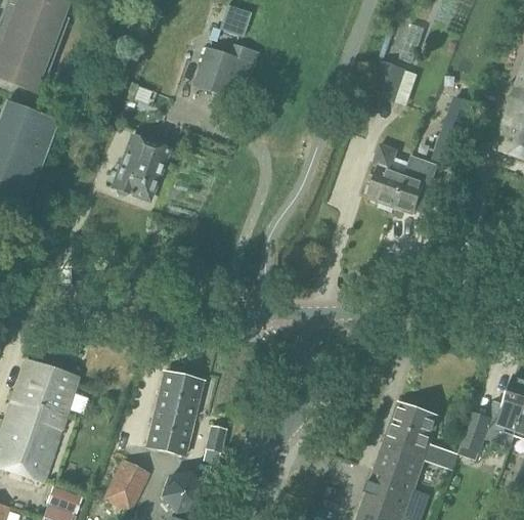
[(64,14),(70,1),(67,0),(5,0),(0,14),(0,79),(35,92),(37,86),(42,88),(69,16),(64,14)]
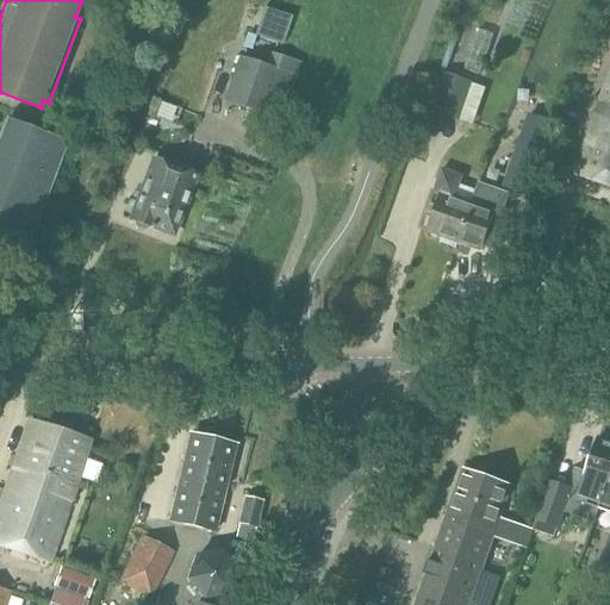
[(282,41),(292,13),(265,4),(255,31),(282,41)]
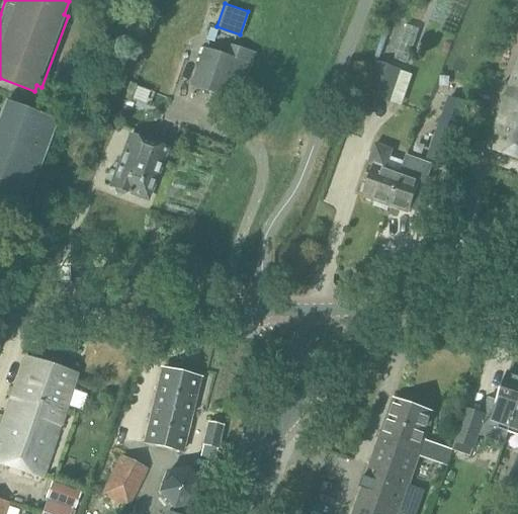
[(379,57),(391,24),(385,23),(374,55),(379,57)]
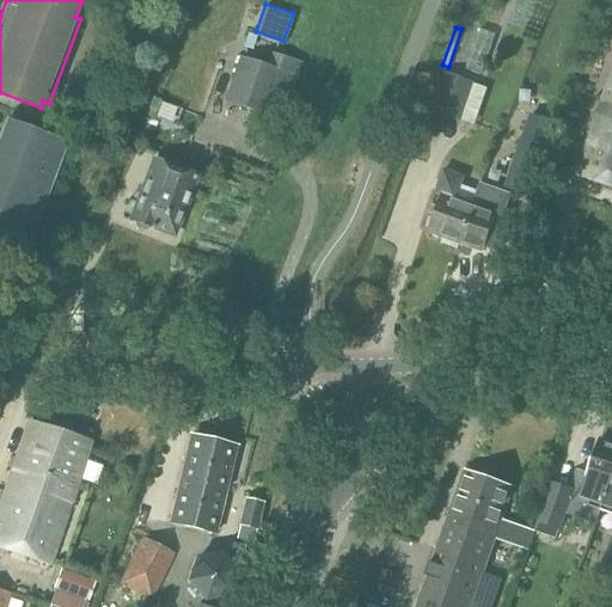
[(268,63),(240,54),(226,97),(281,115),(299,59),(273,49),(268,63)]
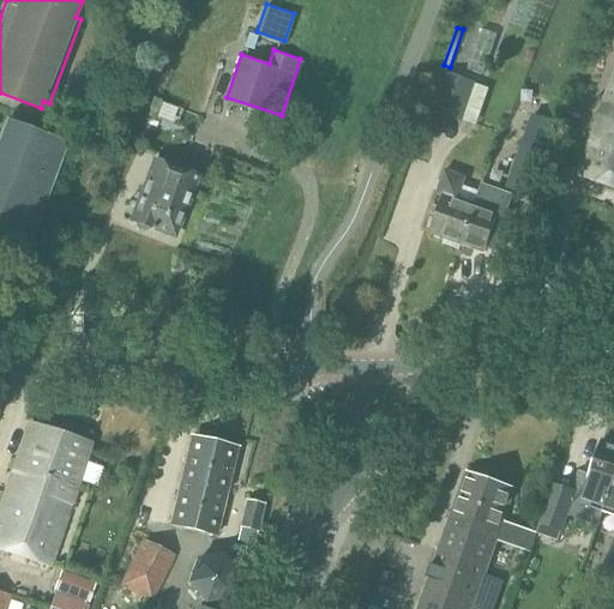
[(446,70),(434,107),(476,121),(489,84),(446,70)]
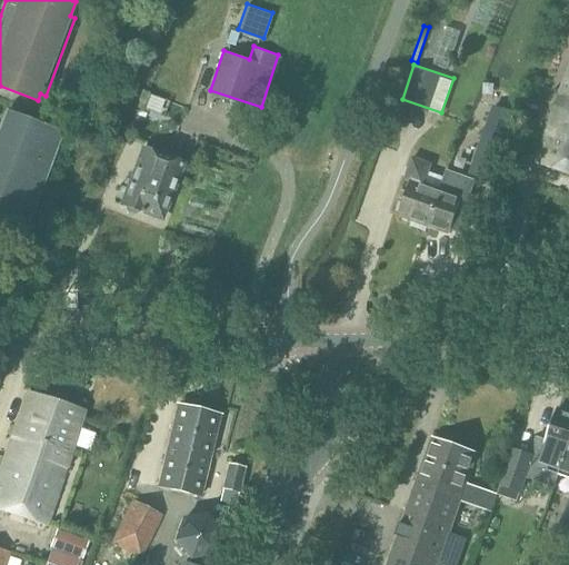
[(568,69),(536,158),(568,169),(568,69)]
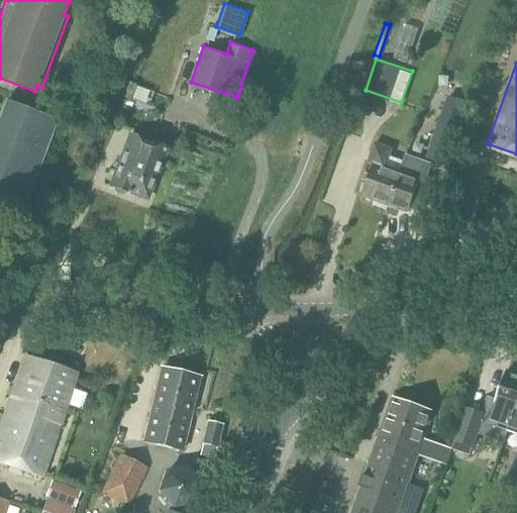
[(434,132),(431,142),(450,149),(453,139),(469,100),(449,93),(434,132)]
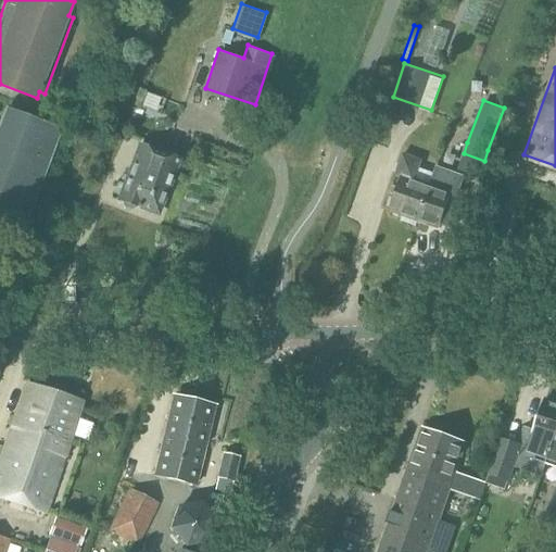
[(28,218),(63,128),(4,107),(0,116),(0,136),(0,137),(0,202),(2,203),(0,208),(28,218)]
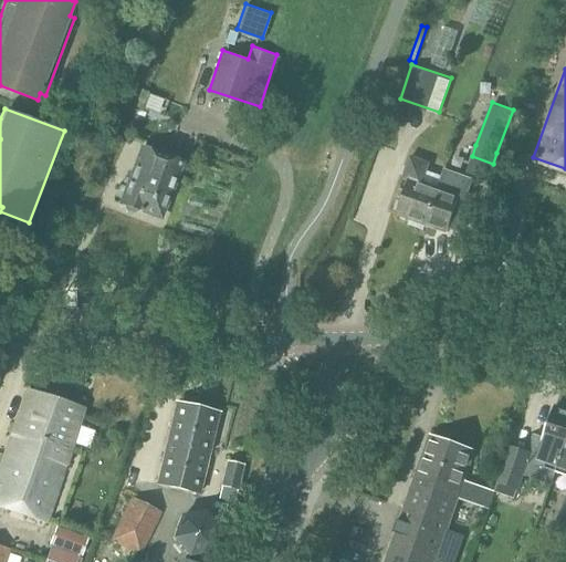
[(121,201),(142,209),(143,207),(161,215),(182,158),(144,143),(121,201)]
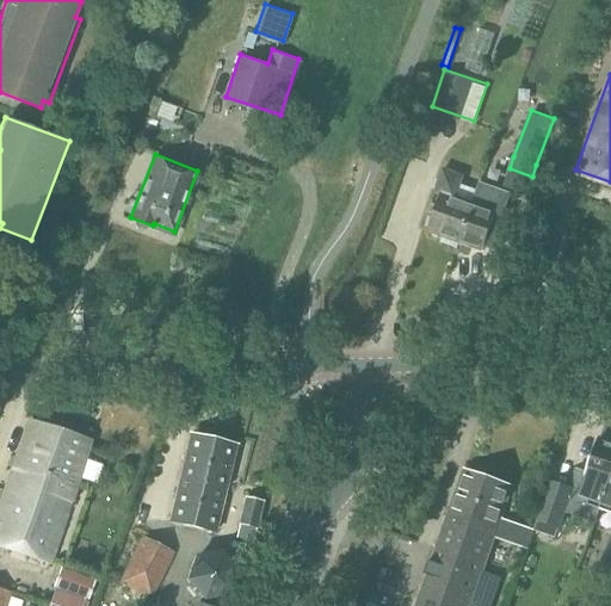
[(460,239),(474,199),(479,186),(461,180),(463,172),(443,166),(434,190),(440,192),(429,228),(460,239)]
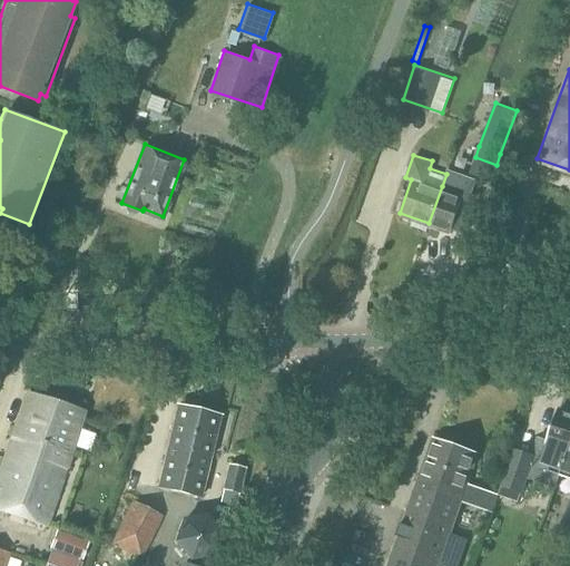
[(442,186),(429,223),(451,231),(452,226),(464,231),(477,194),(471,193),(477,177),(460,172),(449,167),(446,174),(442,186)]
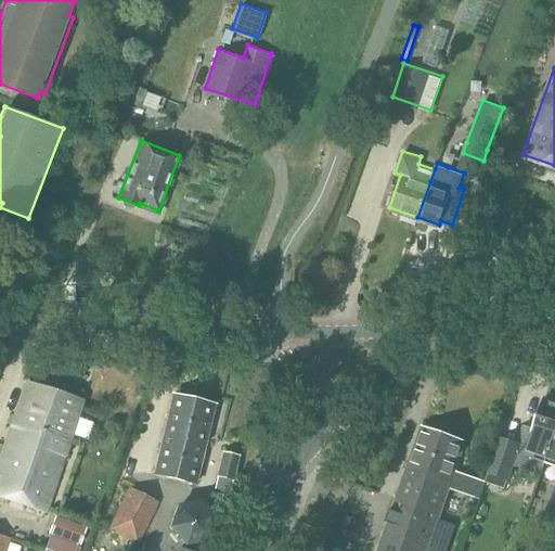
[(0,492),(46,509),(84,399),(27,380),(0,460),(0,492)]
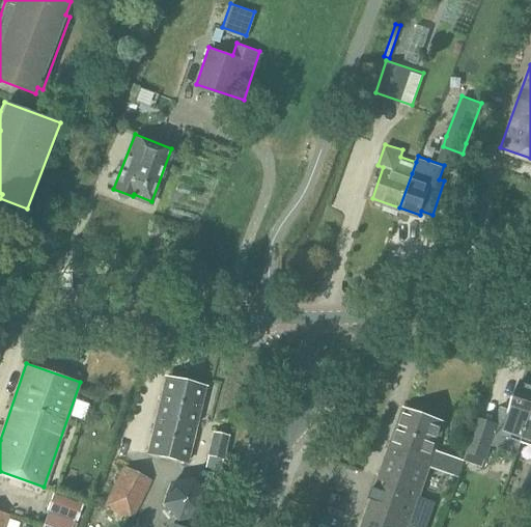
[(188,459),(205,386),(166,376),(148,449),(188,459)]
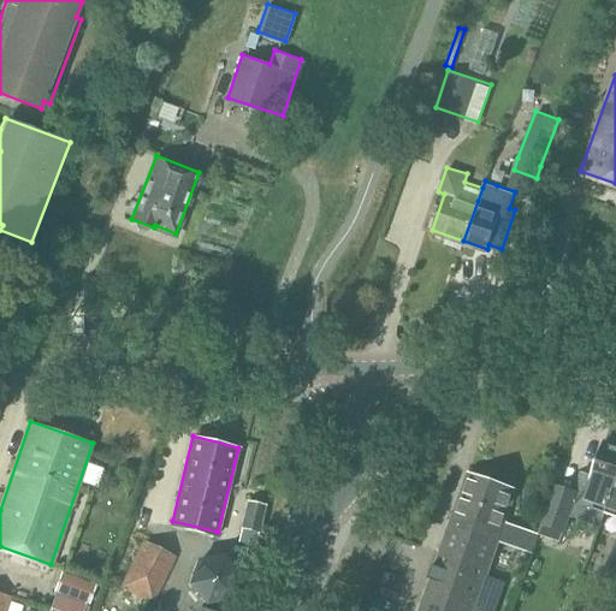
[(574,487),(555,481),(539,532),(561,538),(563,531),(566,531),(570,512),(602,522),(605,509),(604,509),(615,475),(615,443),(603,439),(592,470),(580,467),(574,487)]
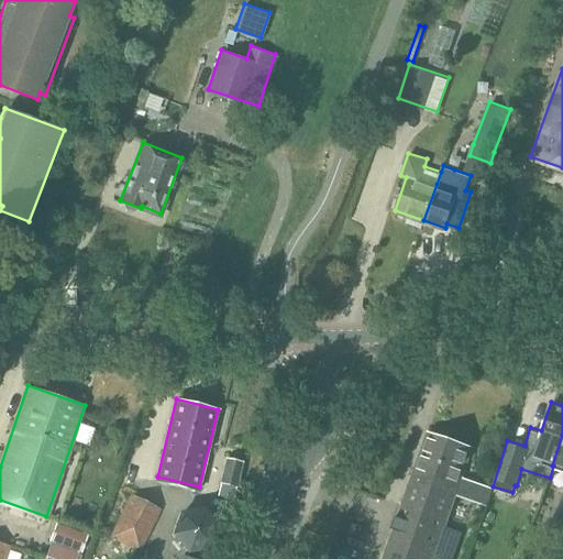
[(443,525),(454,493),(487,504),(493,486),(461,475),(472,446),(428,430),(382,558),(451,558),(461,532),(443,525)]
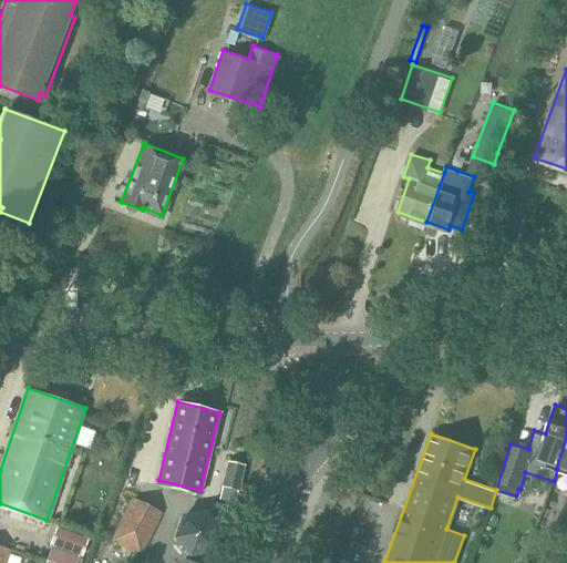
[(557,469),(566,471),(566,438),(556,469),(557,469)]
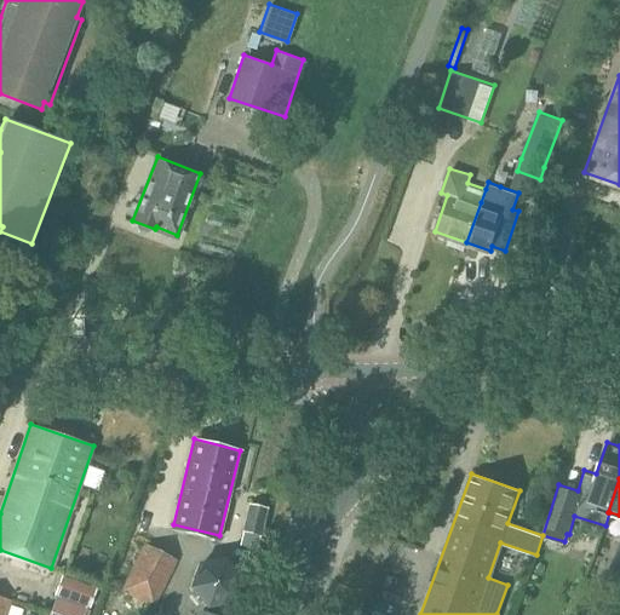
[(244,527),(245,527),(241,540),(257,544),(260,530),(262,532),(268,505),(250,501),(244,527)]
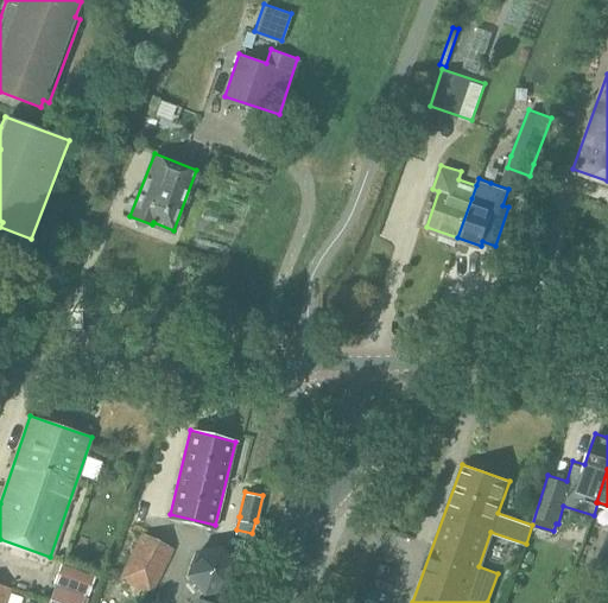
[(607,579),(607,527),(591,573),(607,579)]
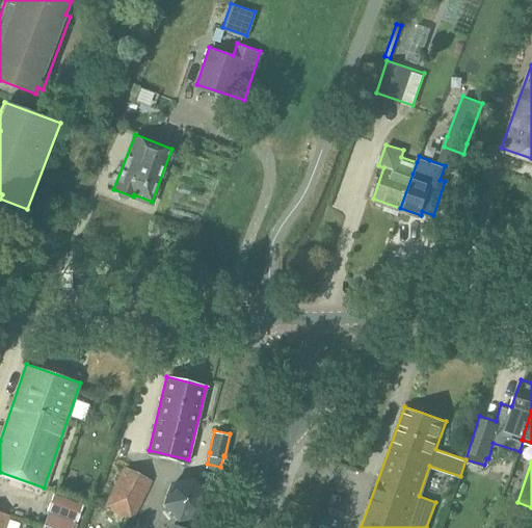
[(134,518),(154,478),(125,465),(106,504),(134,518)]
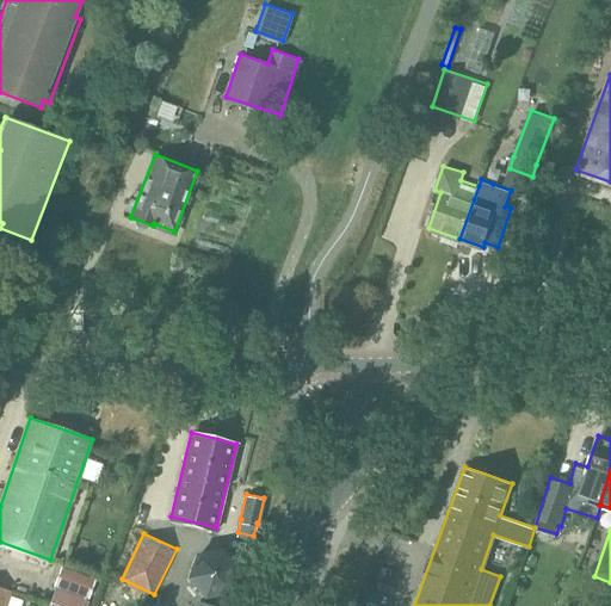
[(196,556),(186,580),(202,600),(228,594),(232,569),(216,550),(196,556)]
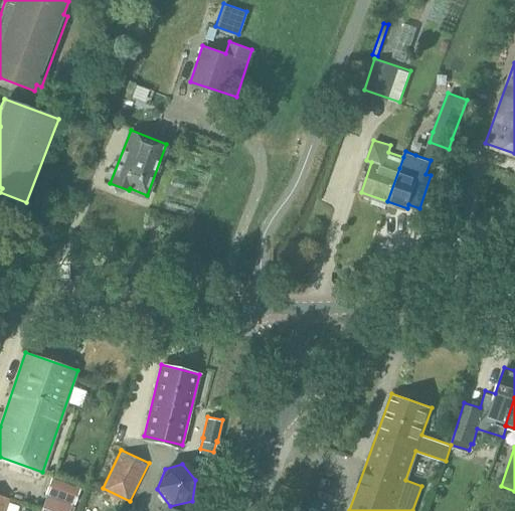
[(78,488),(55,479),(50,492),(73,501),(78,488)]
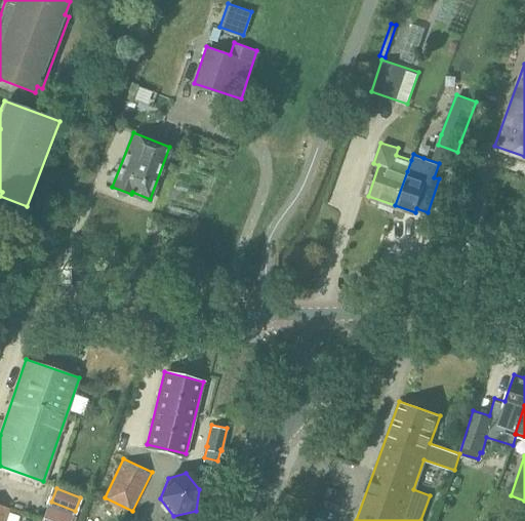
[(0,520),(3,520),(9,506),(0,503),(0,520)]
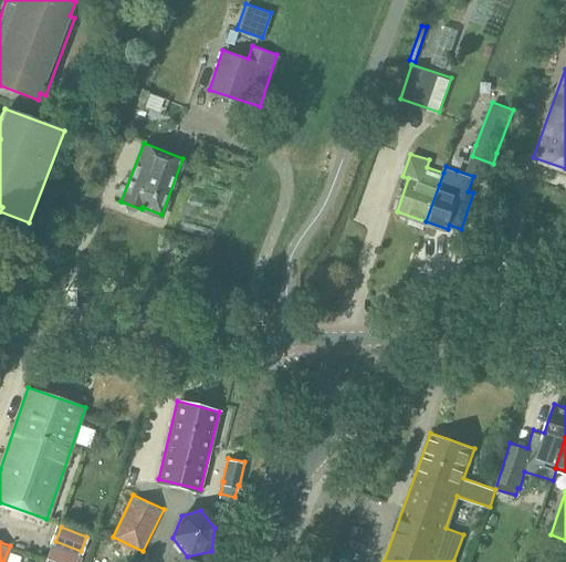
[(43,561),(75,561),(80,552),(52,542),(43,561)]
